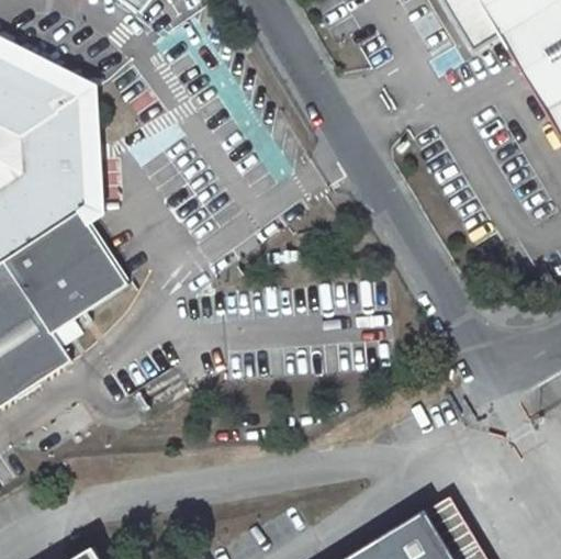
[(121,0),(134,11),(143,0),(121,0)]
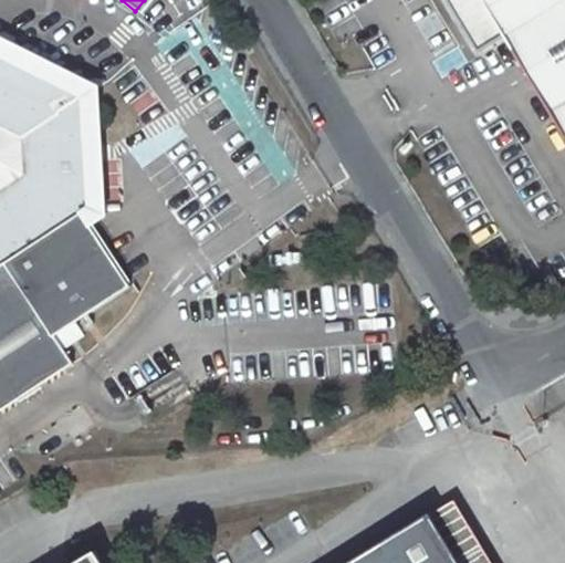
[(449,0),(479,49),(504,33),(564,133),(564,0),(449,0)]
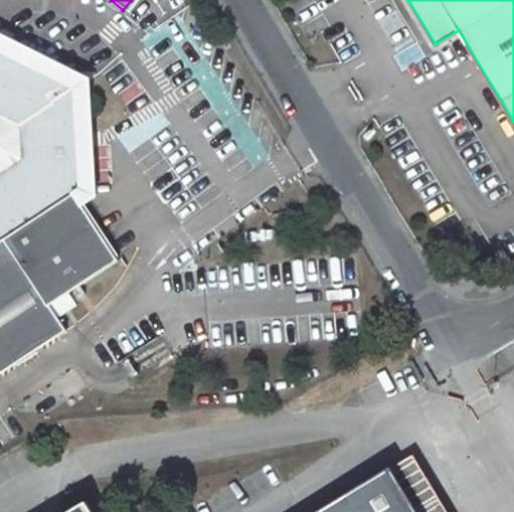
[(71,88),(0,52),(0,236),(68,192),(77,186),(71,88)]
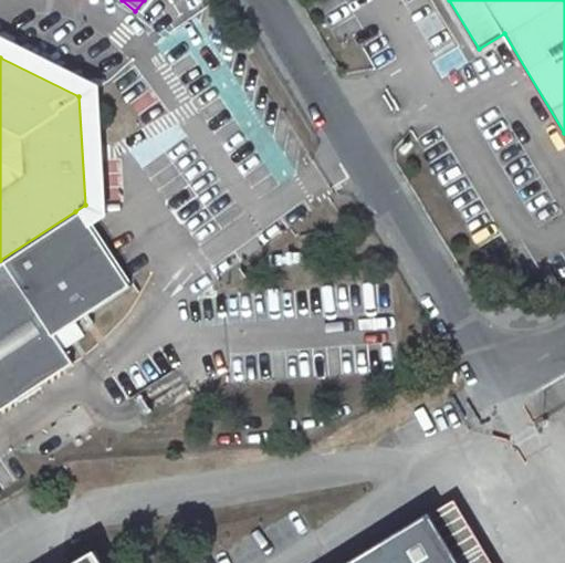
[(0,413),(28,397),(67,373),(49,343),(126,294),(75,211),(0,260),(0,413)]
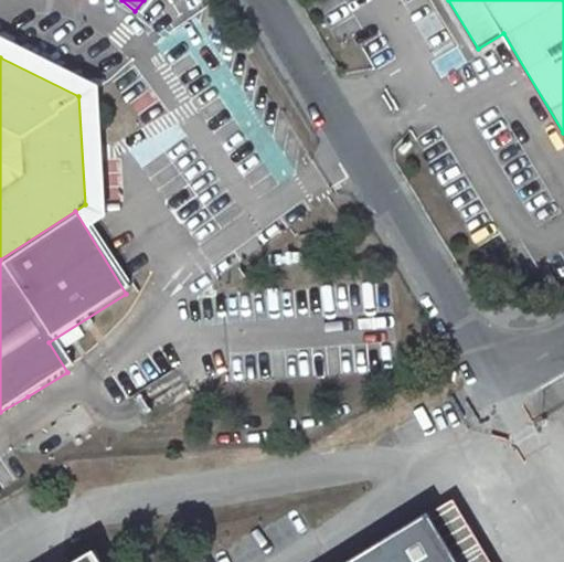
[(491,561),(451,497),(346,561),(491,561)]
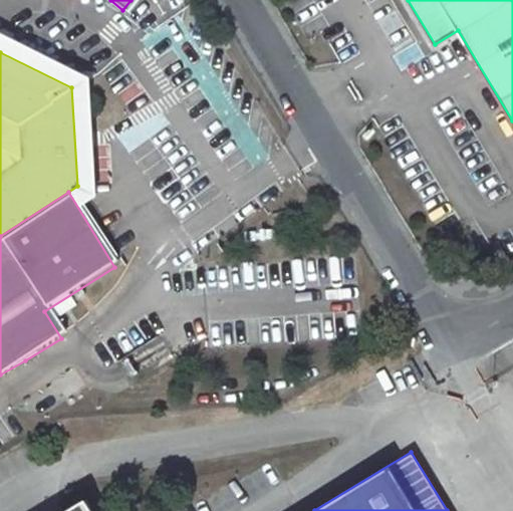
[(61,510),(91,510),(83,498),(61,510)]
